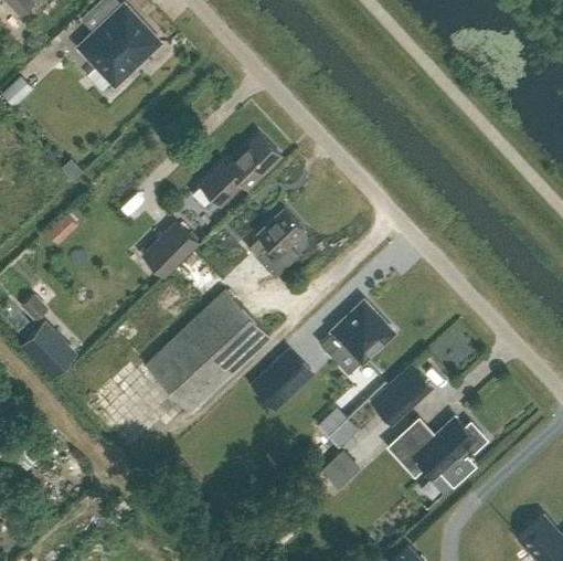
[(4,0),(21,16),(35,2),(32,0),(4,0)]
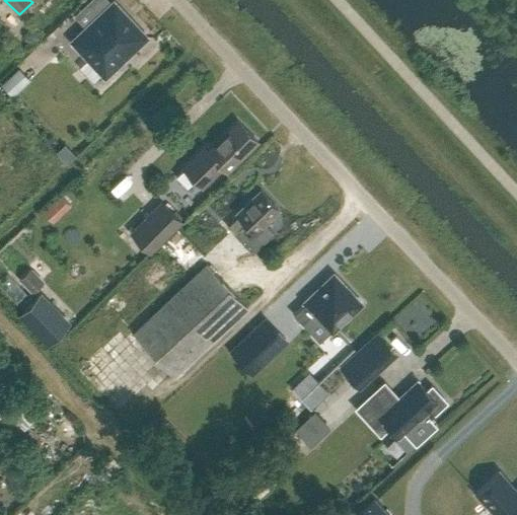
[(116,5),(84,34),(73,45),(106,79),(148,41),(116,5)]
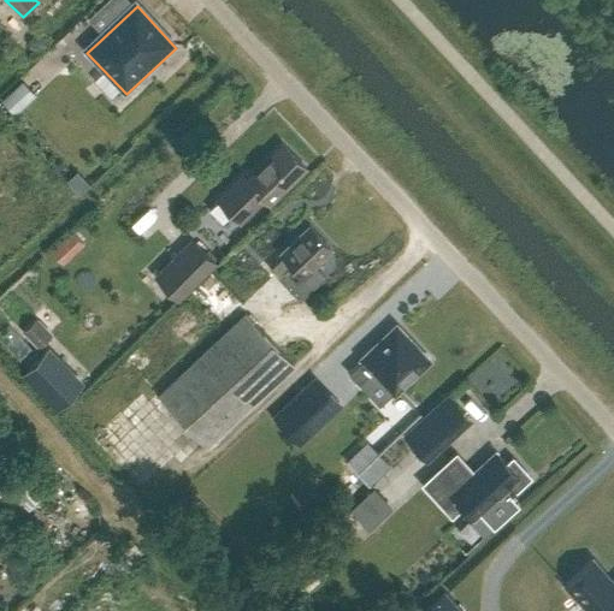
[(25,88),(6,106),(16,116),(35,99),(25,88)]
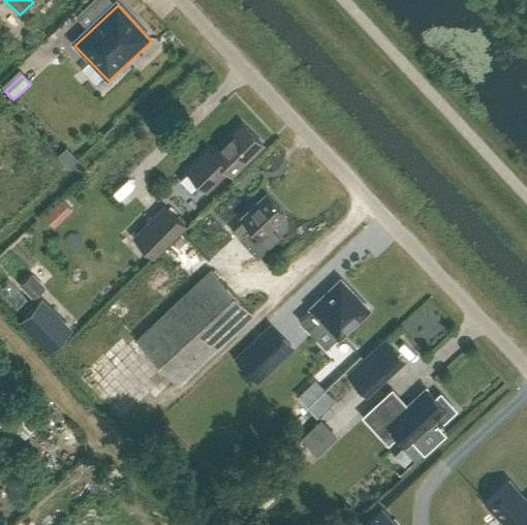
[(183,186),(191,195),(200,186),(207,192),(227,173),(233,178),(262,147),(242,126),(212,155),(208,151),(186,173),(188,175),(183,180),(183,186)]
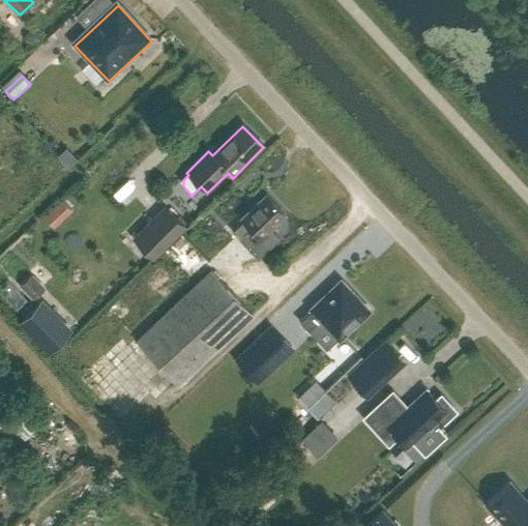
[(266,197),(242,221),(253,231),(241,242),(258,260),(280,240),(269,230),(285,215),(266,197)]
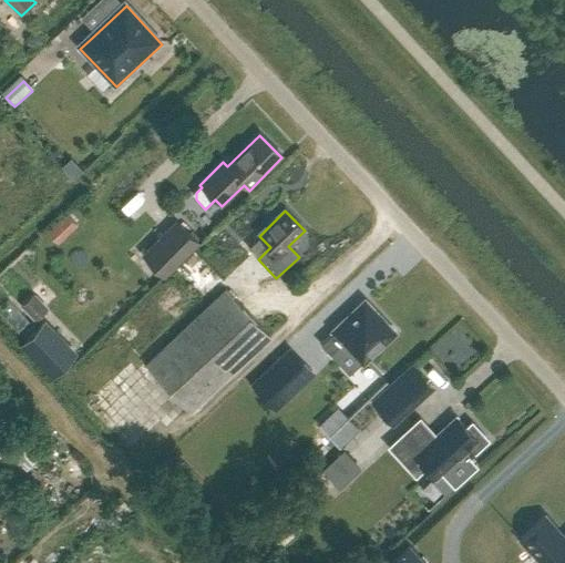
[(166,282),(202,247),(178,223),(143,258),(166,282)]
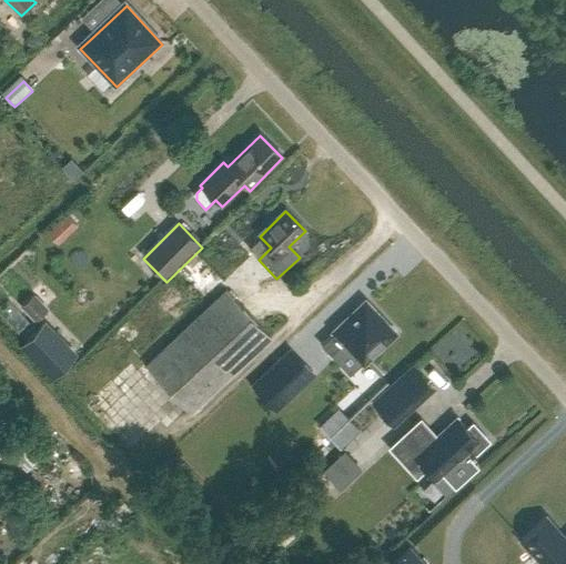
[(271,339),(226,291),(147,368),(191,414),(271,339)]
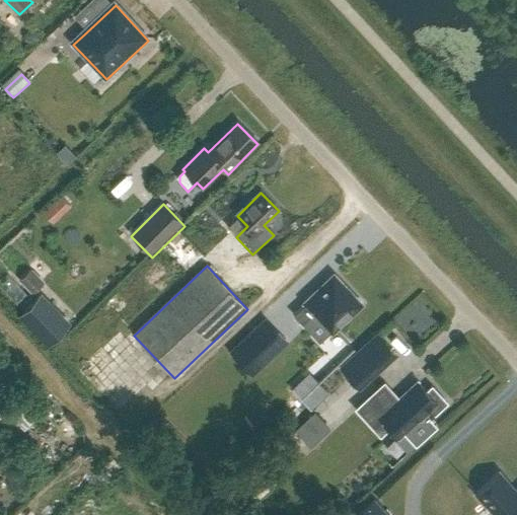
[(46,284),(31,271),(28,274),(19,284),(33,297),(46,284)]
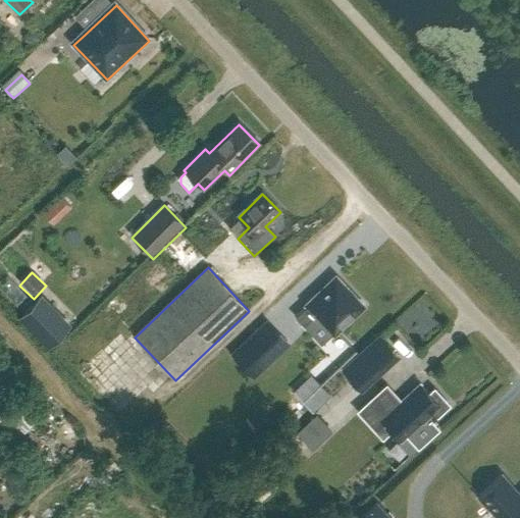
[(365,309),(338,279),(308,307),(309,308),(297,319),(305,328),(317,317),(335,337),(365,309)]
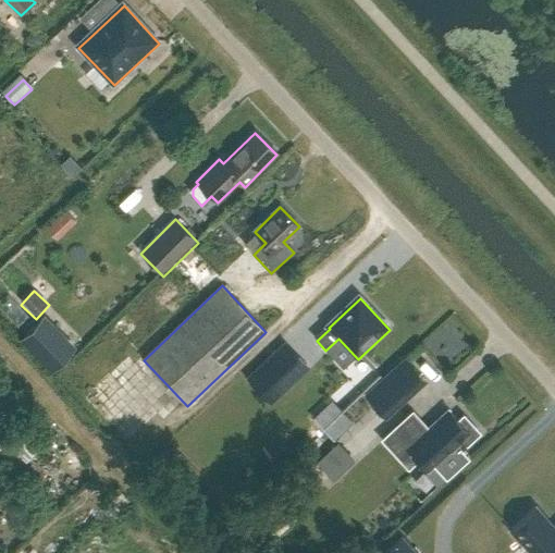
[(44,321),(25,340),(41,355),(60,338),(44,321)]
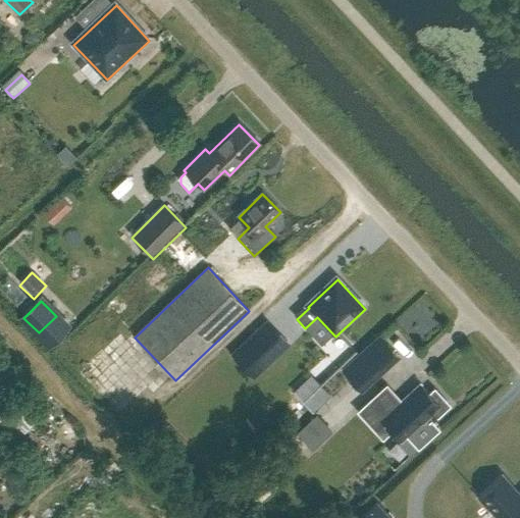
[(235,358),(255,378),(273,361),(254,340),(235,358)]
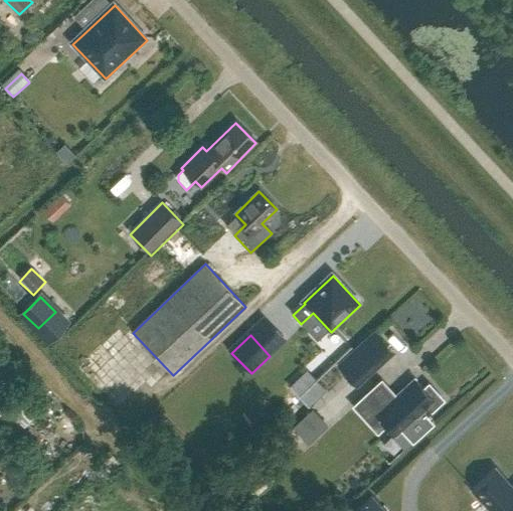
[(355,384),(371,370),(355,353),(339,368),(355,384)]
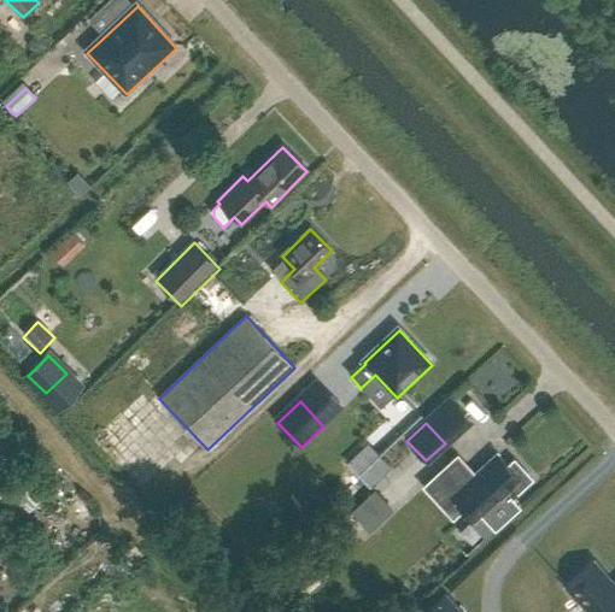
[(508,466),(497,455),(473,478),(456,460),(425,489),(444,510),(457,498),(476,518),(480,515),(497,533),(521,511),(510,500),(514,498),(514,499),(517,495),(516,494),(532,481),(514,460),(508,466)]
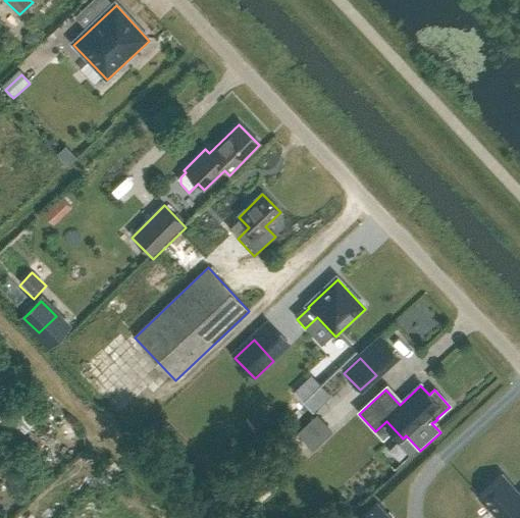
[(318,419),(300,435),(314,450),(331,433),(318,419)]
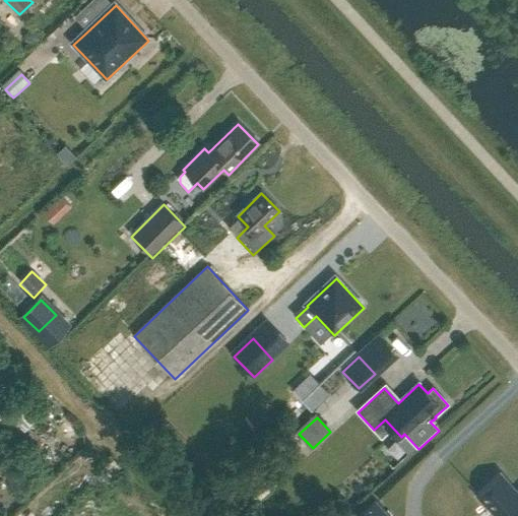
[(115,460),(105,470),(112,478),(122,468),(115,460)]
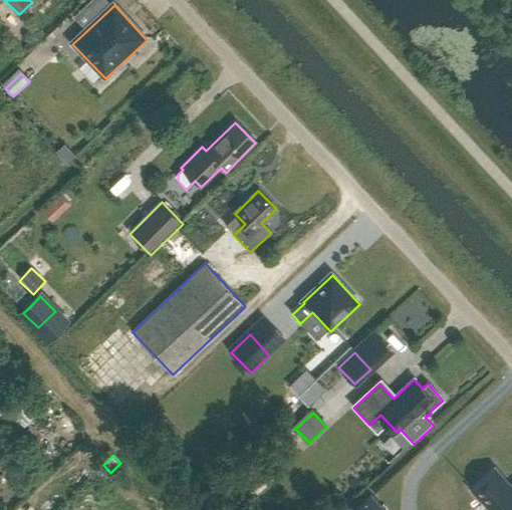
[(511,488),(495,470),(473,490),(490,509),(511,509),(511,488)]
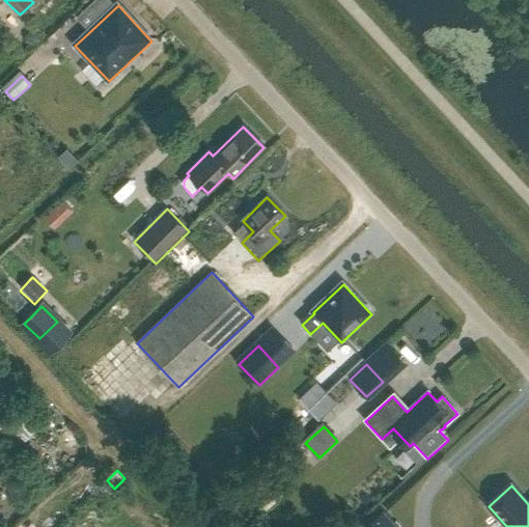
[(395,526),(385,516),(372,526),(395,526)]
